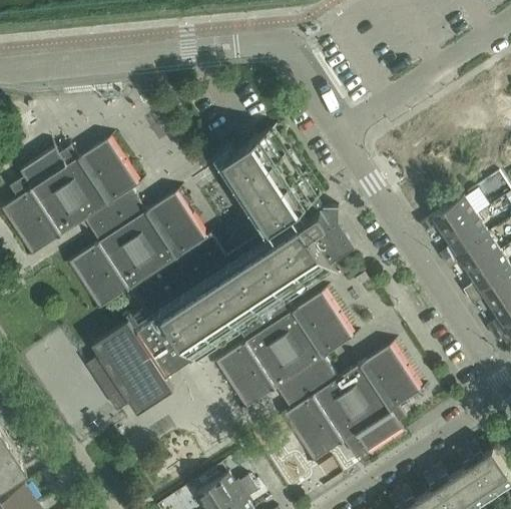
[(274,126),(235,151),(223,159),(270,230),(320,197),(274,126)]
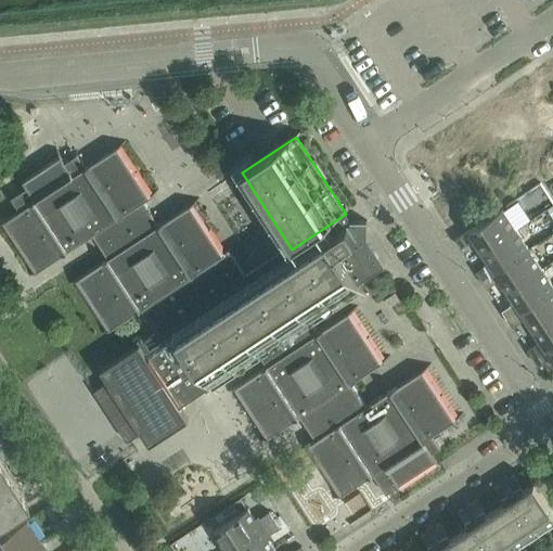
[(17,215),(1,226),(35,276),(91,239),(106,263),(75,283),(107,332),(107,333),(140,312),(155,336),(99,373),(106,385),(92,395),(126,445),(140,436),(148,448),(187,423),(179,410),(208,391),(171,335),(175,333),(170,327),(193,312),(175,285),(188,277),(189,280),(215,263),(215,264),(222,259),(221,258),(189,208),(156,229),(141,206),(149,201),(116,151),(84,171),(76,159),(64,167),(59,159),(21,184),(25,192),(10,203),(17,215)]
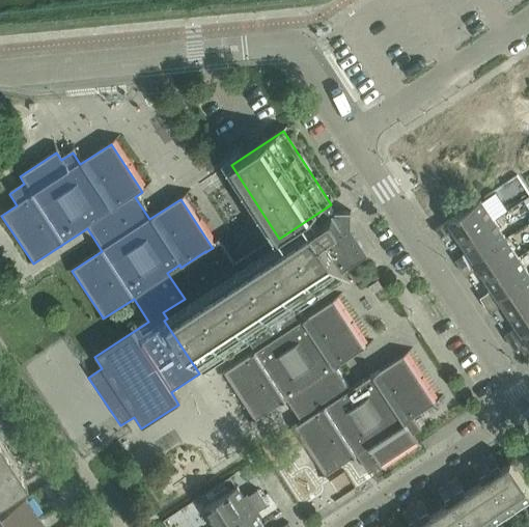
[(454,236),(460,244),(492,223),(479,203),(434,233),(440,242),(450,234),(454,236)]
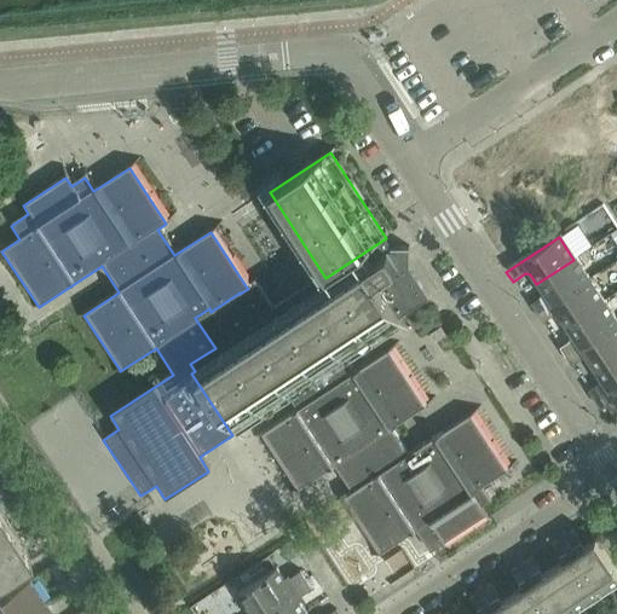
[(215,348),(190,364),(195,371),(191,374),(232,435),(288,399),(297,412),(299,416),(312,406),(293,375),(334,348),(344,363),(399,326),(397,322),(419,308),(427,302),(407,272),(407,252),(390,252),(390,253),(386,255),(363,271),(280,325),(253,283),(247,288),(248,289),(240,294),(240,293),(211,312),(209,308),(195,318),(215,348)]
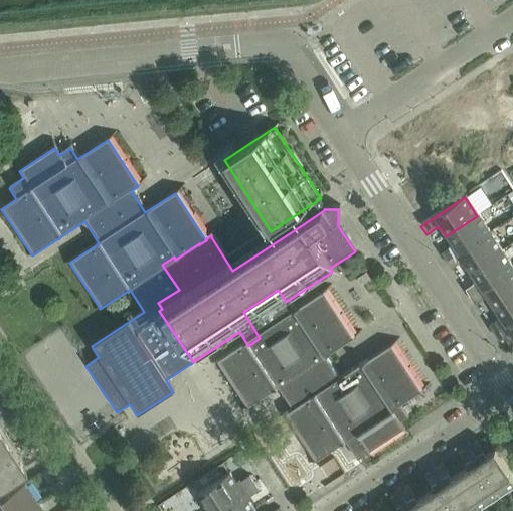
[(441,256),(445,264),(489,234),(477,216),(446,236),(452,245),(451,248),(441,256)]
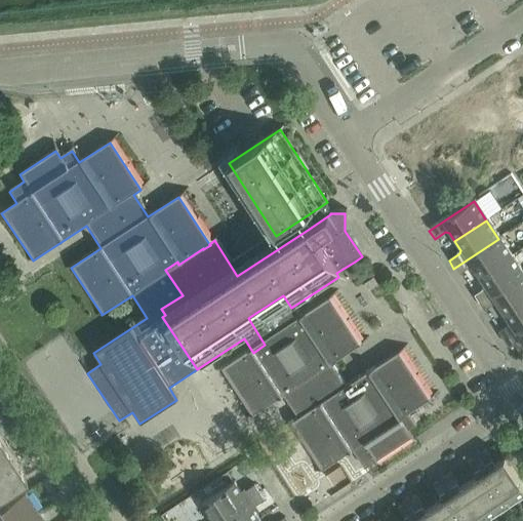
[(498,239),(453,269),(458,276),(470,269),(473,270),(479,278),(511,257),(498,239)]
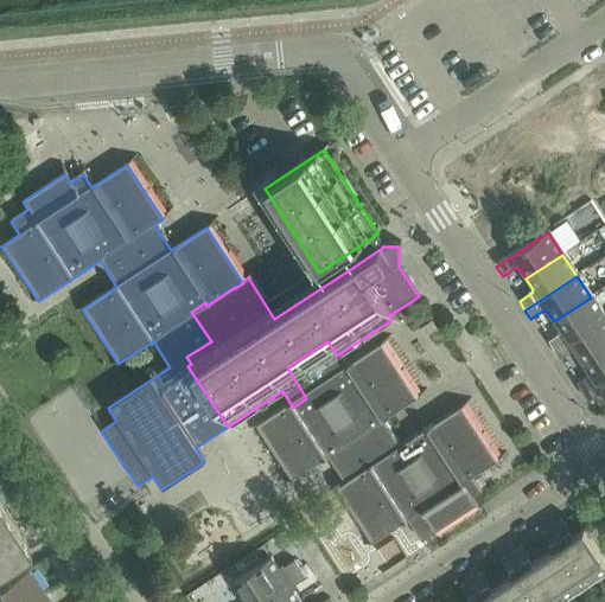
[(547,344),(553,353),(604,319),(591,298),(554,321),(560,332),(560,335),(547,344)]
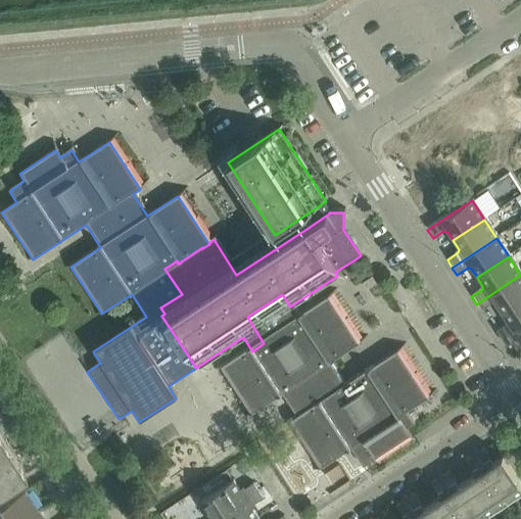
[(520,276),(520,275),(476,304),(481,312),(491,304),(495,305),(501,314),(520,300),(520,276)]
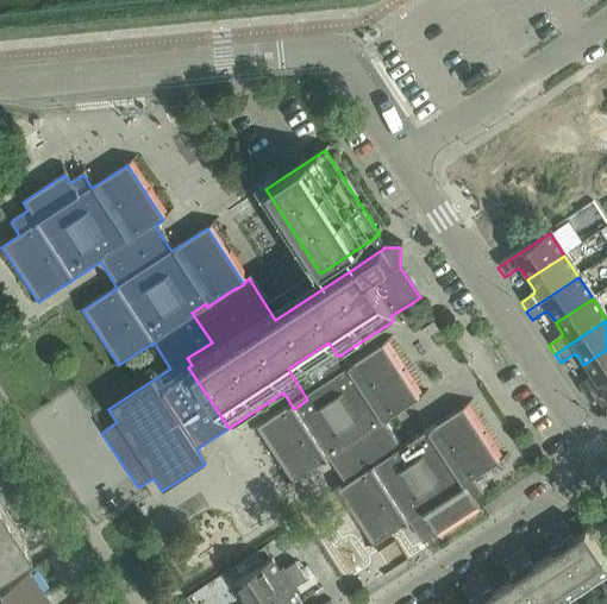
[(292,406),(256,428),(292,484),(327,460),(344,486),(336,492),(373,547),(407,524),(421,546),(477,509),(471,502),(481,496),(473,482),(498,465),(462,410),(399,451),(382,425),(418,402),(381,346),(346,369),(338,357),(329,343),(288,369),(307,400),(294,409),(292,406)]
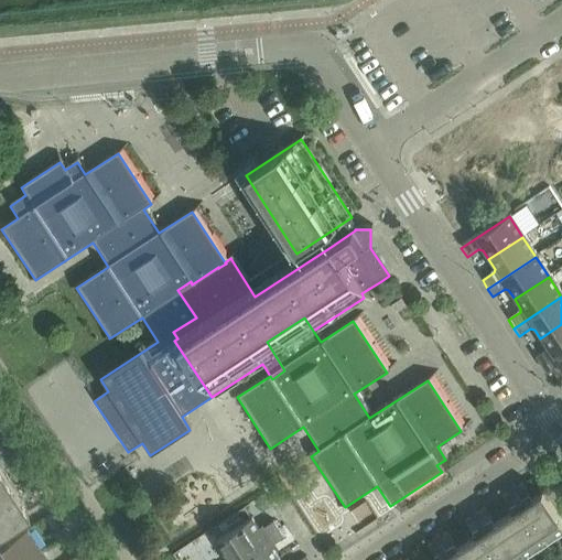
[(535,359),(540,368),(561,353),(561,324),(540,338),(547,348),(546,352),(535,359)]
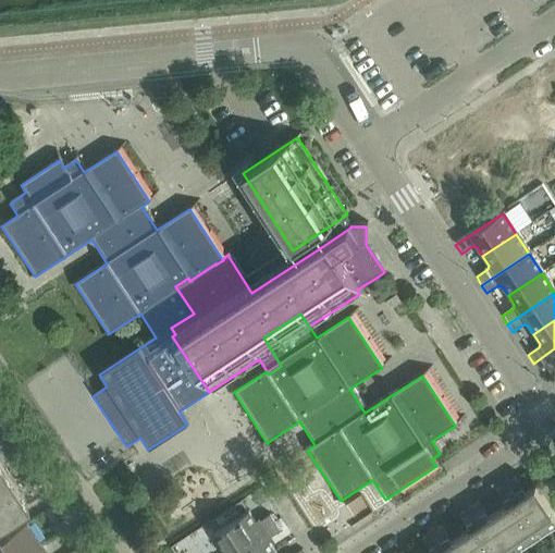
[(554,348),(533,364),(539,371),(554,365),(554,367),(554,348)]
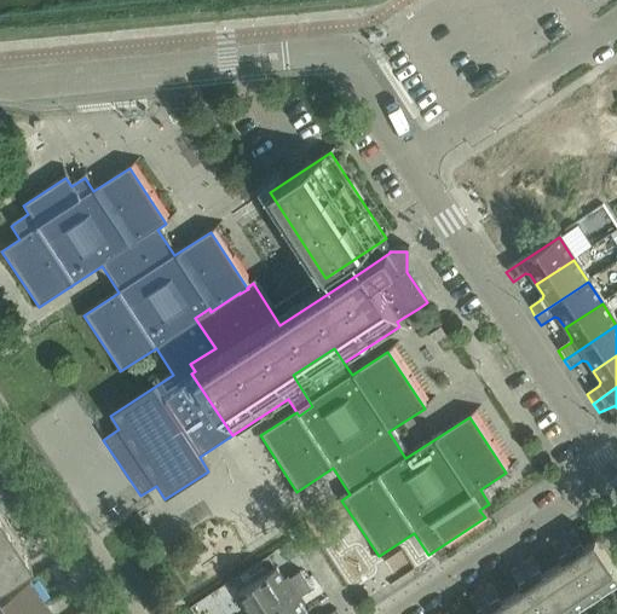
[(0,523),(0,554),(13,544),(0,523)]
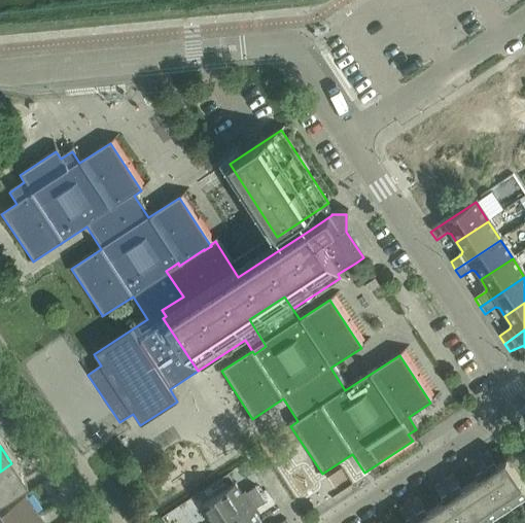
[(486,469),(493,464),(486,455),(480,459),(486,469)]
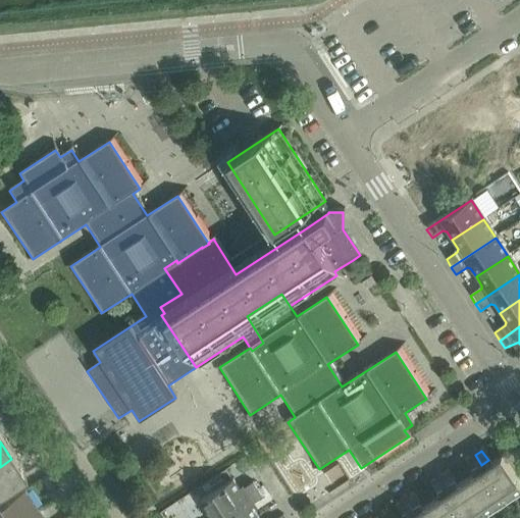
[(471,458),(464,462),(470,472),(477,467),(471,458)]
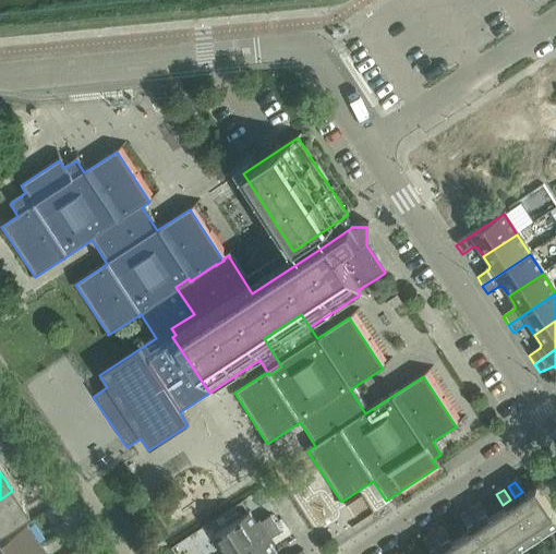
[(12,491),(0,500),(0,527),(25,512),(12,491)]
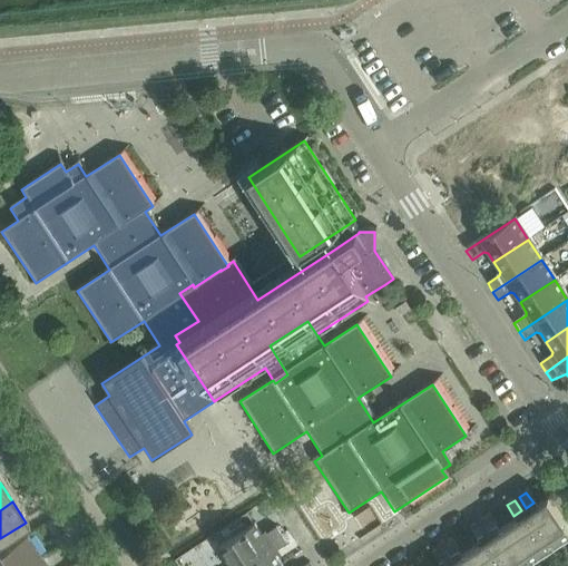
[(547,501),(527,514),(547,544),(548,544),(567,532),(547,501)]
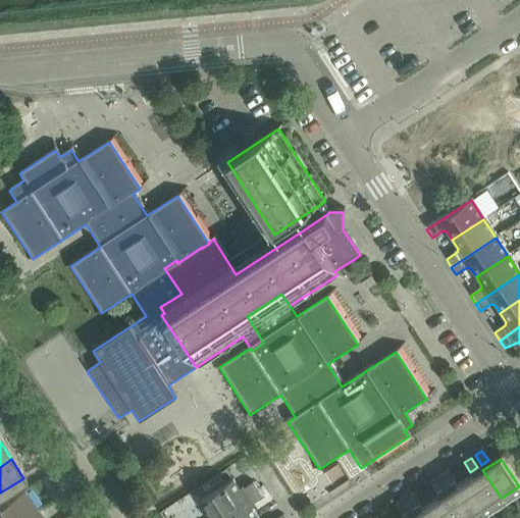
[(482,470),(465,482),(484,512),(503,501),(502,498),(501,498),(482,470)]
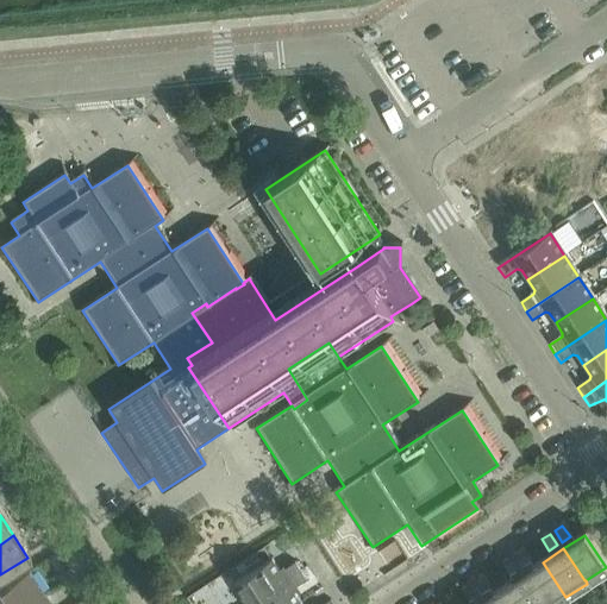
[(521,568),(529,564),(521,553),(514,558),(521,568)]
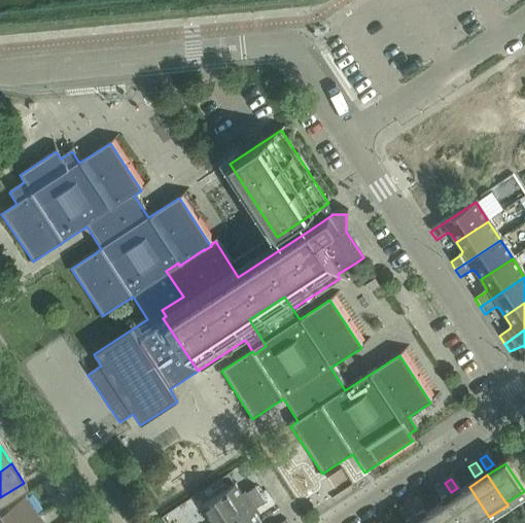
[(220,483),(209,490),(215,498),(225,491),(220,483)]
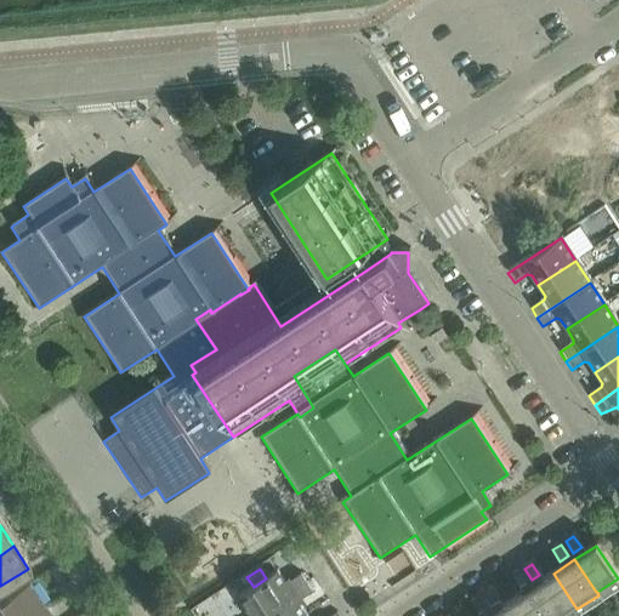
[(238,597),(249,615),(260,615),(306,586),(300,577),(288,585),(283,585),(276,572),(266,579),(254,587),(238,597)]
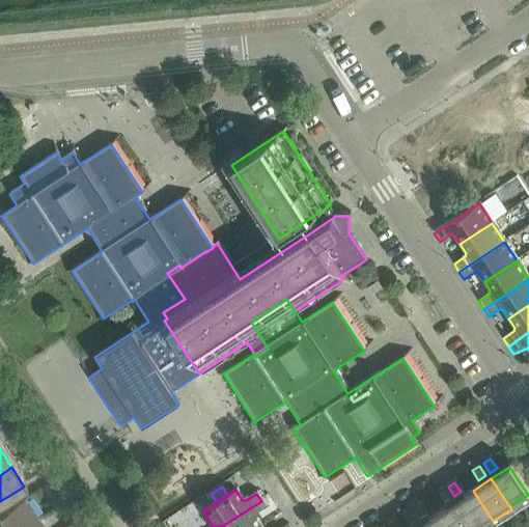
[(444,490),(437,494),(443,503),(450,499),(444,490)]
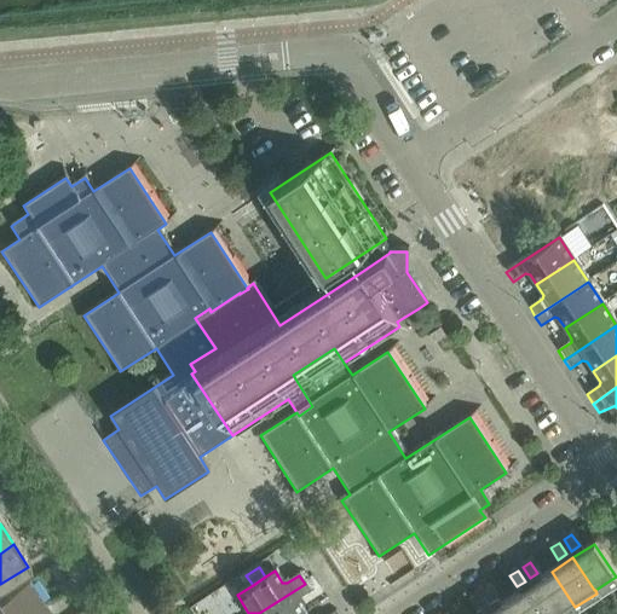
[(552,572),(531,585),(548,613),(565,613),(575,607),(552,572)]
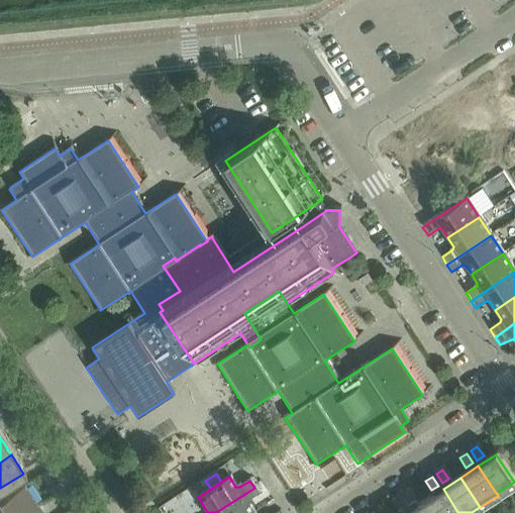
[(254,488),(216,512),(252,512),(248,506),(248,502),(259,495),(254,488)]
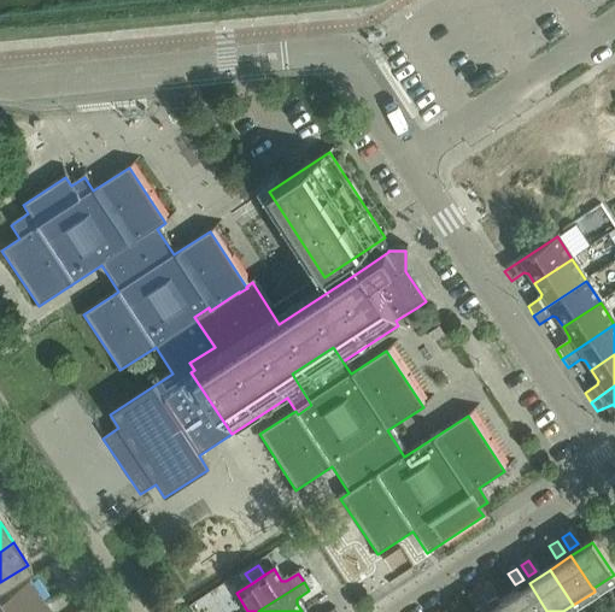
[(31,611),(41,606),(27,583),(0,600),(0,611),(31,611)]
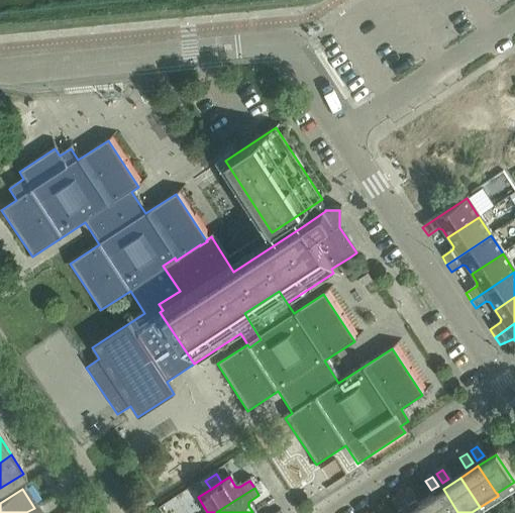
[(443,489),(425,500),(433,512),(457,512),(443,489)]
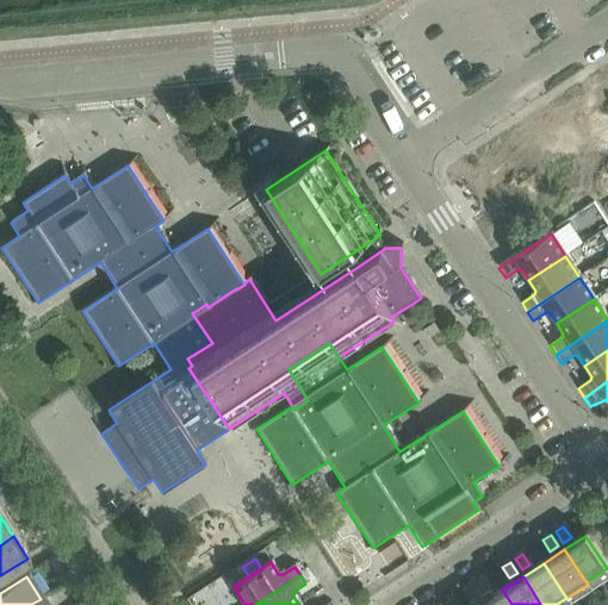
[(482,597),(489,592),(482,580),(473,586),(482,597)]
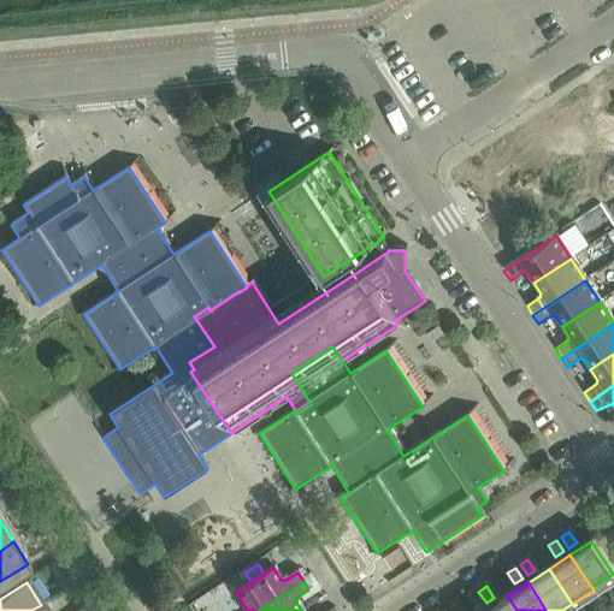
[(473,594),(466,600),(472,610),(474,610),(480,606),(473,594)]
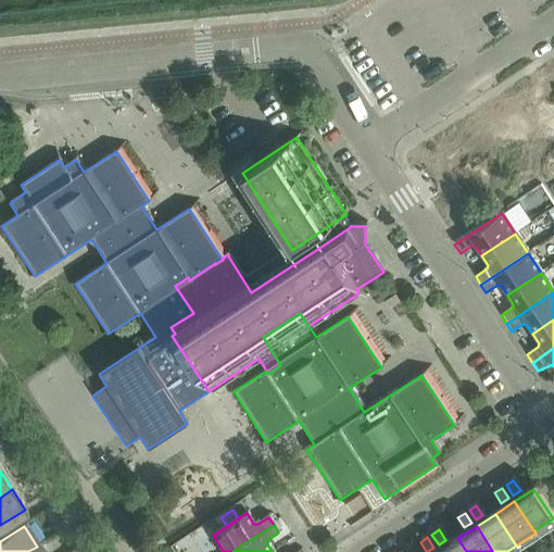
[(466,551),(457,538),(439,550),(440,551),(466,551)]
